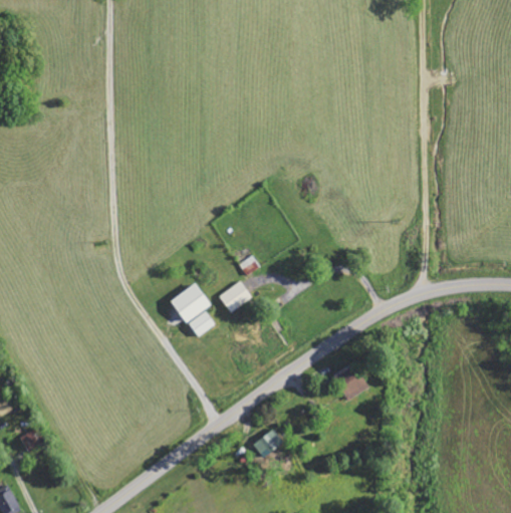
[(218,296),(229,312),(251,297),(239,281),(218,296)]
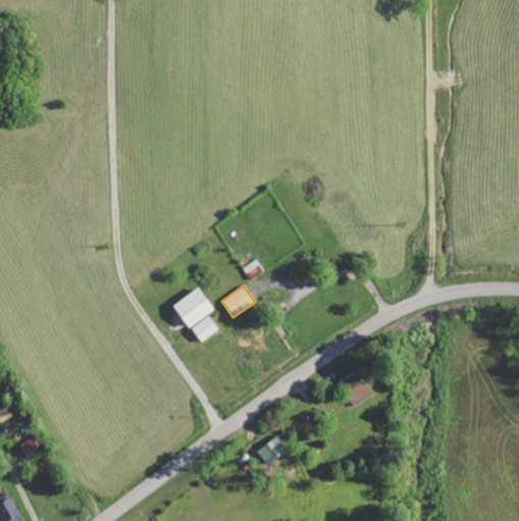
[(189,328),(214,310),(198,288),(172,306),(189,328)]
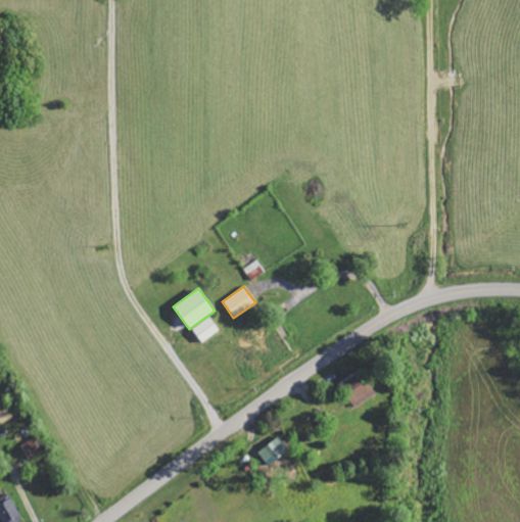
[(201,343),(219,330),(207,317),(191,329),(201,343)]
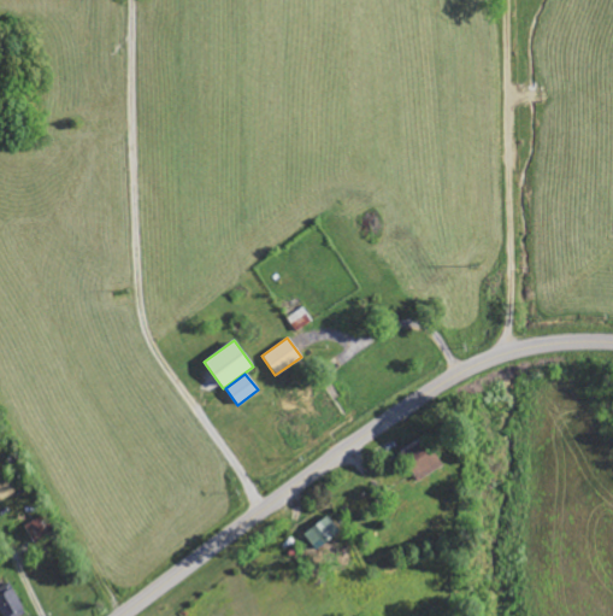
[(441,467),(423,435),(398,450),(414,481),(441,467)]
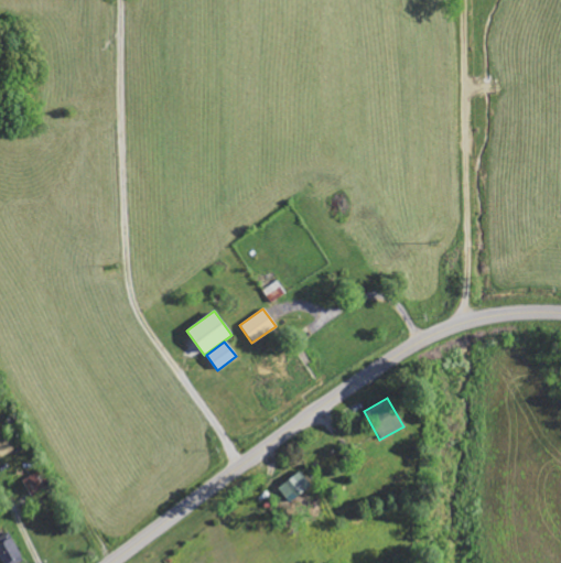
[(21,478),(30,495),(49,485),(40,468),(21,478)]
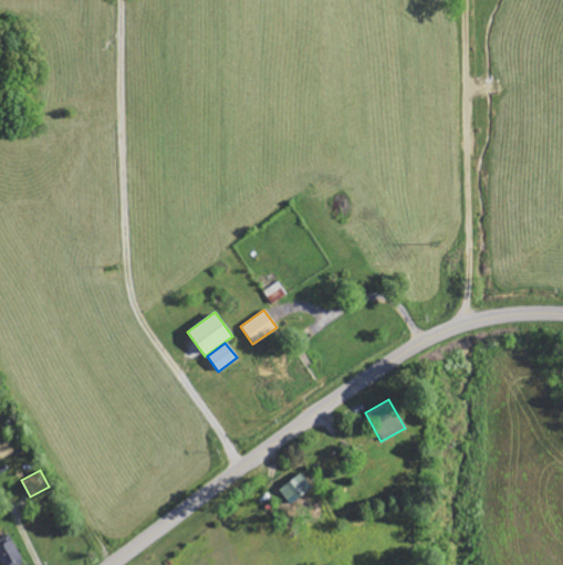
[(312,487),(301,471),(278,488),(289,503),(312,487)]
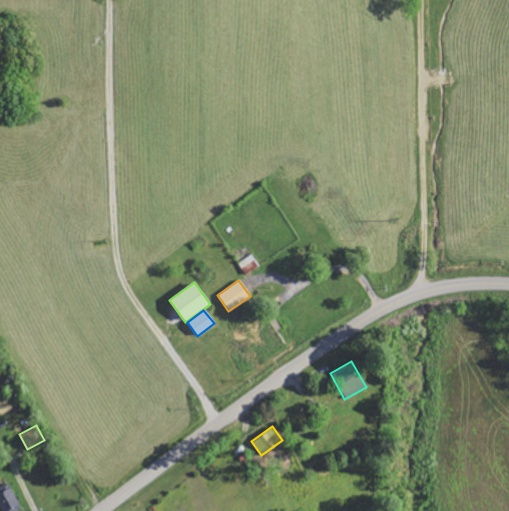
[(12,510),(20,507),(7,482),(0,486),(0,506),(2,510),(12,510)]
